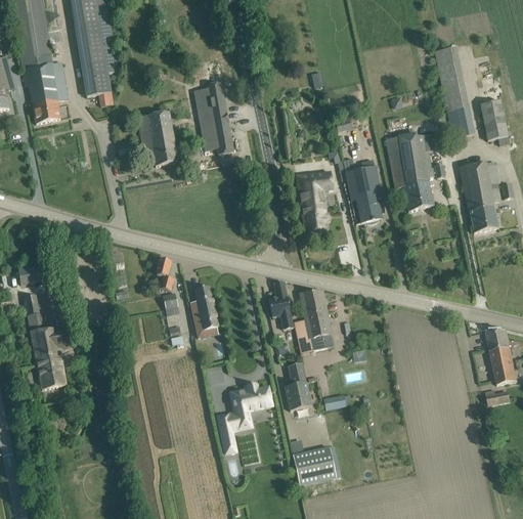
[(9,0),(22,69),(25,84),(28,84),(33,112),(35,121),(59,116),(56,98),(68,96),(61,59),(51,61),(41,0),(9,0)]
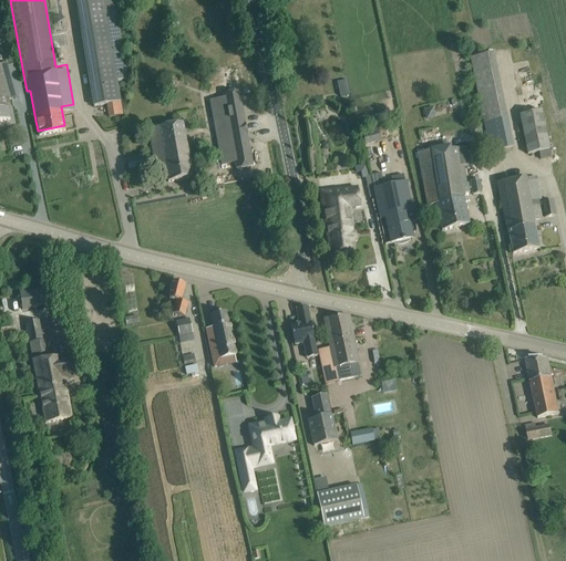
[(119,97),(115,76),(115,75),(129,73),(115,0),(75,0),(93,102),(119,97)]
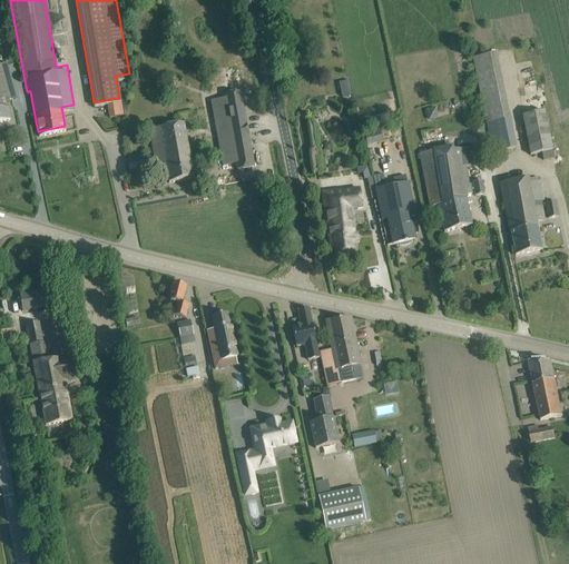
[(472,52),(486,118),(492,147),(516,142),(509,114),(496,47),(472,52)]
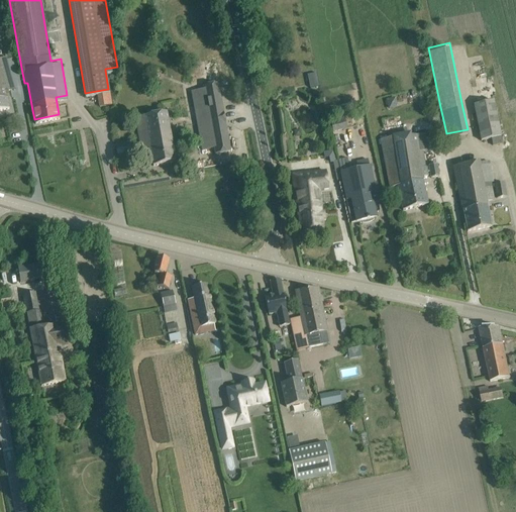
[(0,106),(8,104),(4,87),(14,85),(7,54),(0,55),(0,106)]
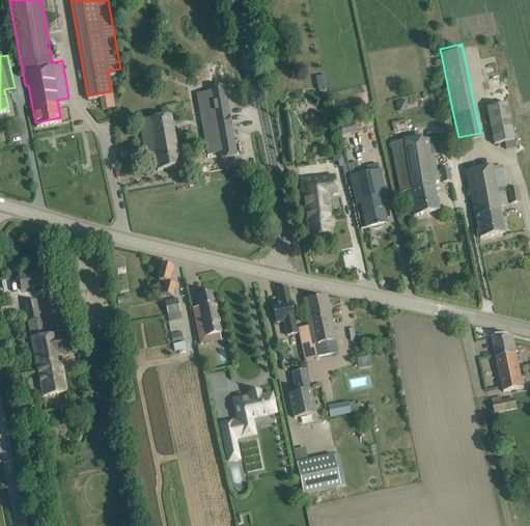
[(325,71),(315,72),(317,85),(327,83),(325,71)]
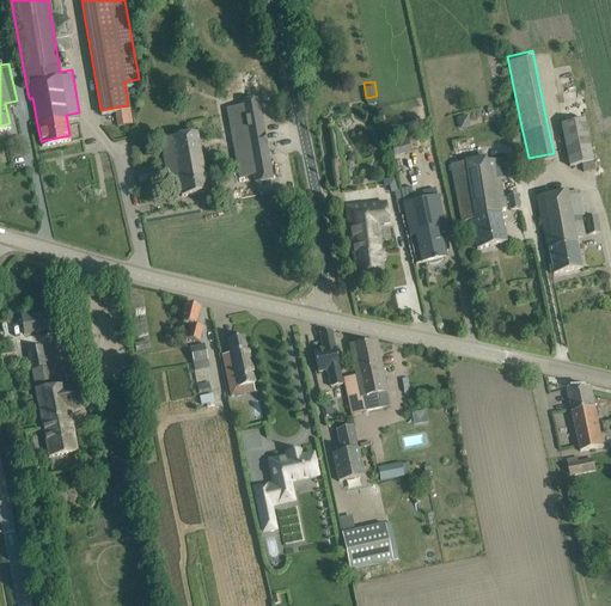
[(167,90),(160,95),(167,105),(175,101),(167,90)]
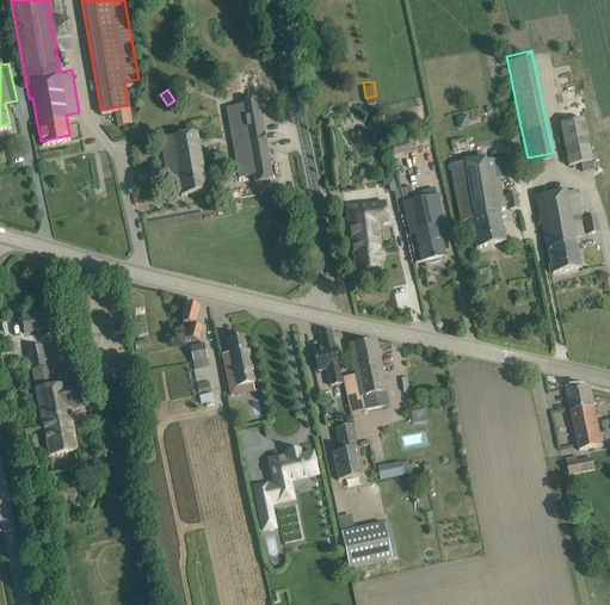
[(226,103),(233,141),(264,136),(258,97),(226,103)]
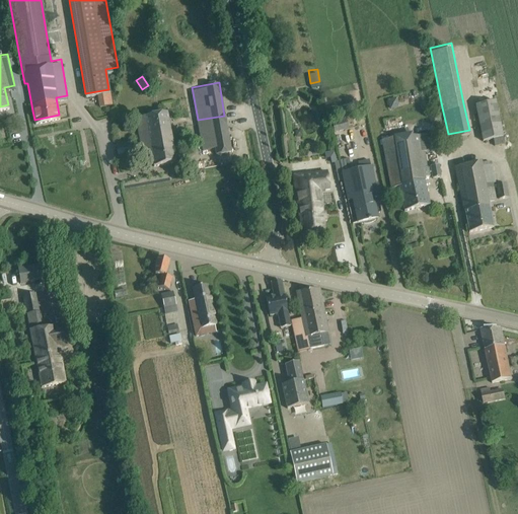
[(495,96),(474,100),(481,132),(482,137),(493,135),(494,141),(504,139),(499,116),(495,96)]
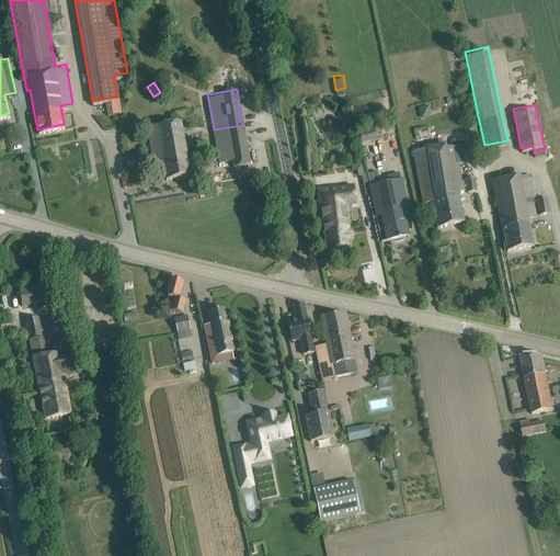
[(146,123),(150,145),(160,144),(159,139),(183,135),(180,116),(169,118),(146,123)]
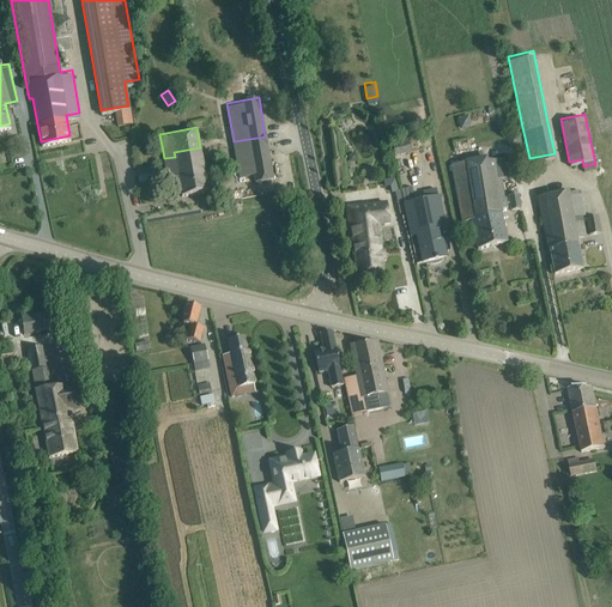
[(265,137),(234,141),(236,161),(238,173),(253,170),(254,177),(272,174),(265,137)]
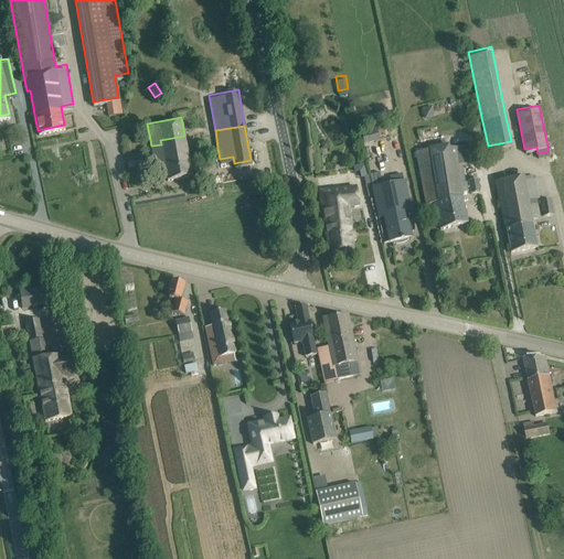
[(372,126),(360,129),(363,138),(374,136),(372,126)]
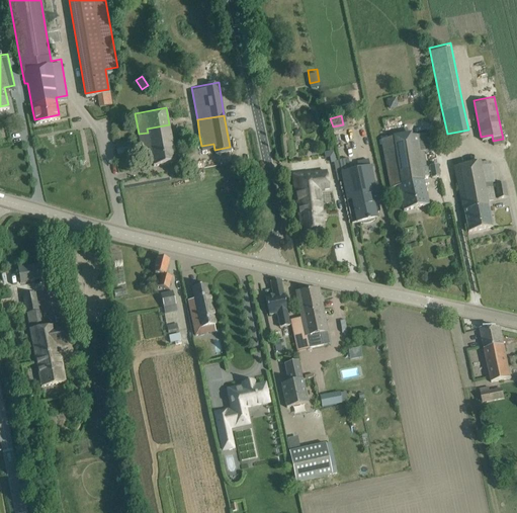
[(148,133),(139,134),(142,151),(150,149),(153,162),(175,158),(169,124),(147,129),(148,133)]
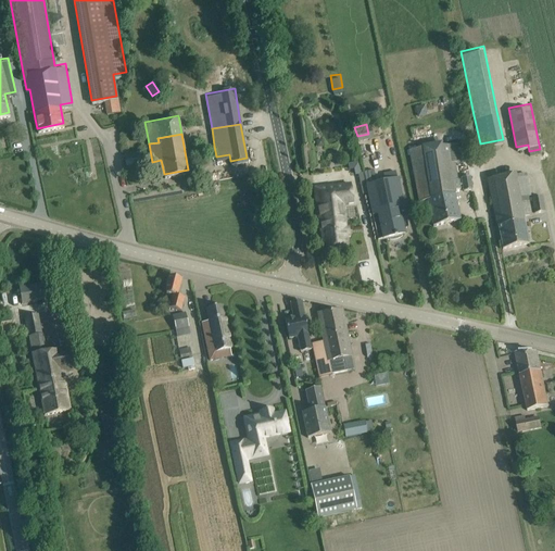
[(454,158),(459,157),(456,139),(438,142),(438,140),(408,146),(418,197),(427,196),(430,211),(432,222),(459,215),(456,204),(453,186),(462,184),(463,187),(471,185),(468,172),(459,174),(457,175),(454,158)]
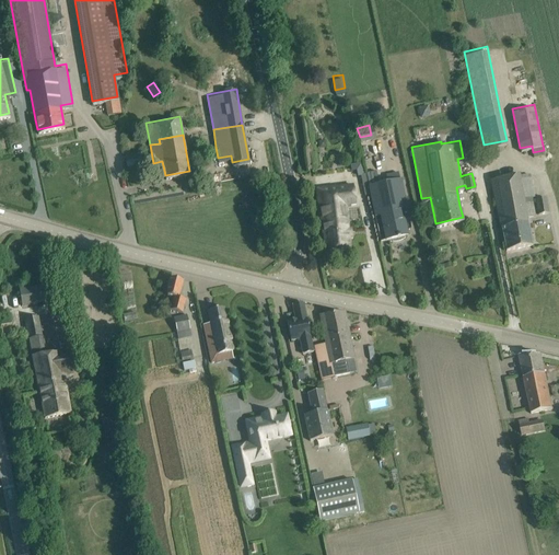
[(375,166),(364,169),(380,238),(407,232),(405,222),(410,221),(400,175),(377,180),(375,166)]
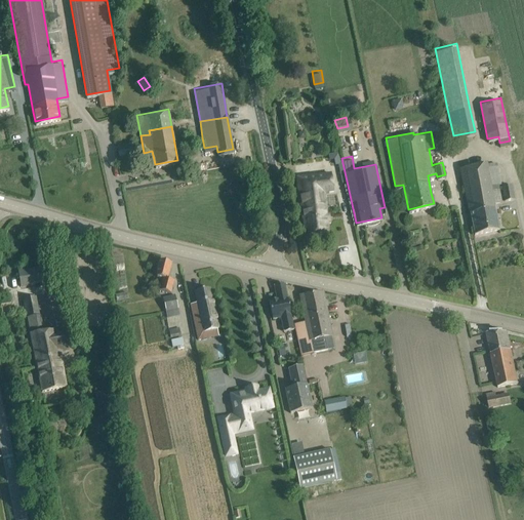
[(500,198),(498,189),(497,181),(499,181),(495,159),(486,160),(486,159),(458,164),(467,206),(469,206),(474,231),(498,226),(494,204),(493,199),(500,198)]
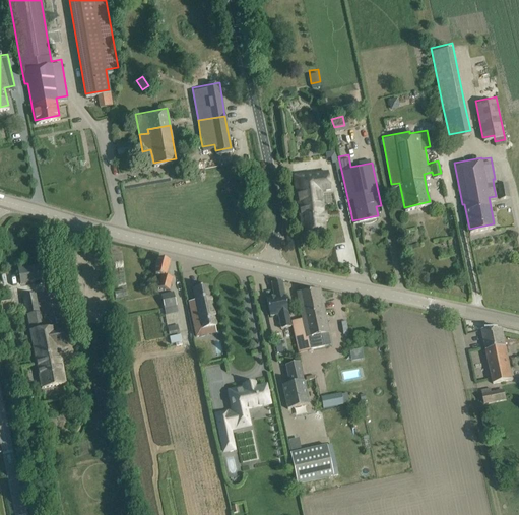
[(303,170),(293,171),(299,212),(300,212),(302,229),(325,227),(323,204),(321,187),(330,186),(329,169),(312,170),(312,169),(303,170)]
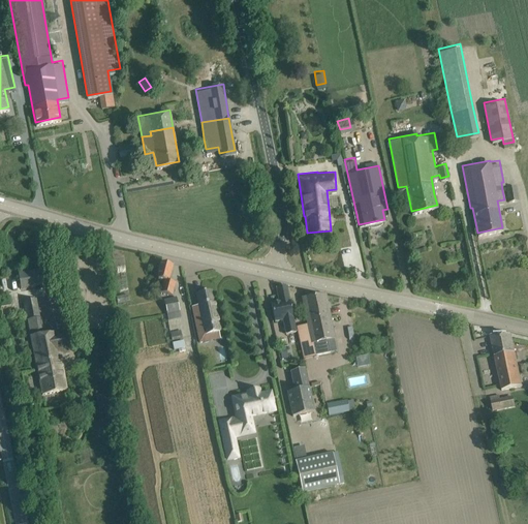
[(504,184),(505,188),(507,198),(518,196),(515,182),(504,184)]
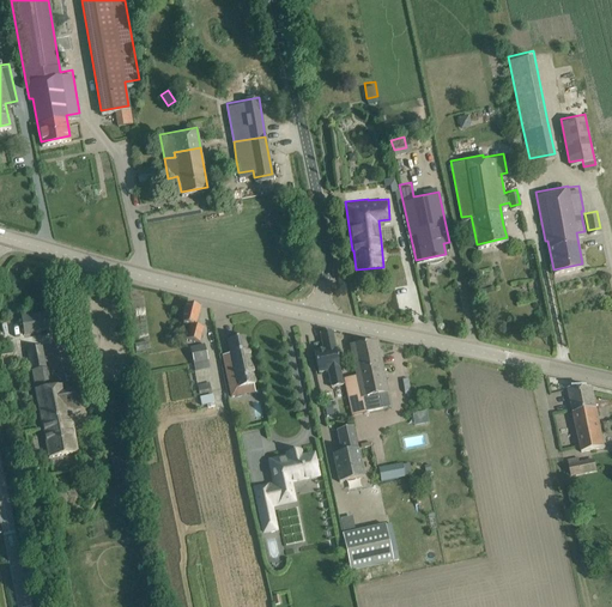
[(185,334),(199,338),(203,323),(194,321),(199,302),(185,298),(181,313),(182,319),(188,320),(185,334)]
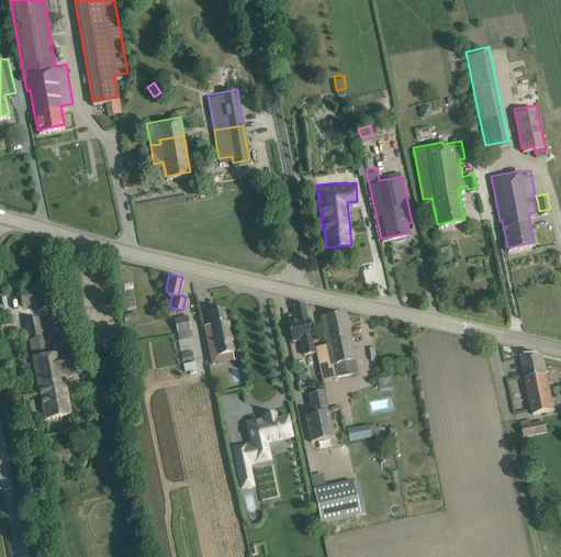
[(45,281),(18,286),(21,303),(48,298),(45,281)]
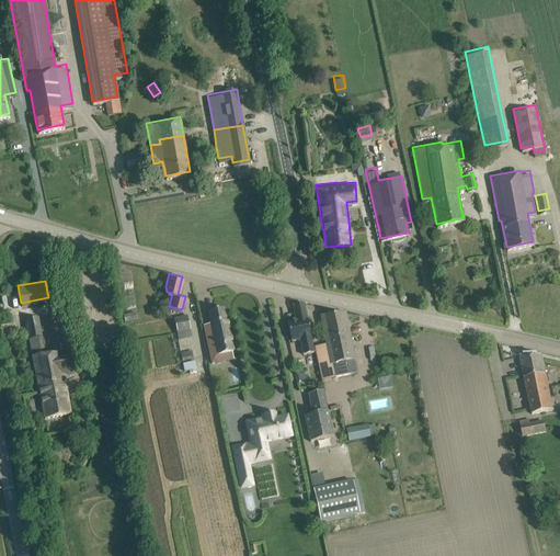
[(295,316),(286,317),(289,330),(298,328),(299,335),(303,350),(313,348),(303,298),(292,301),(295,316)]
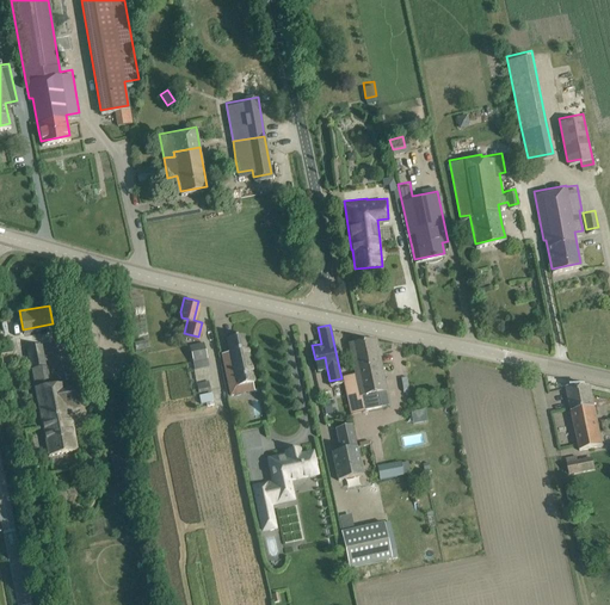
[(221,351),(228,383),(253,378),(244,331),(226,334),(229,350),(221,351)]
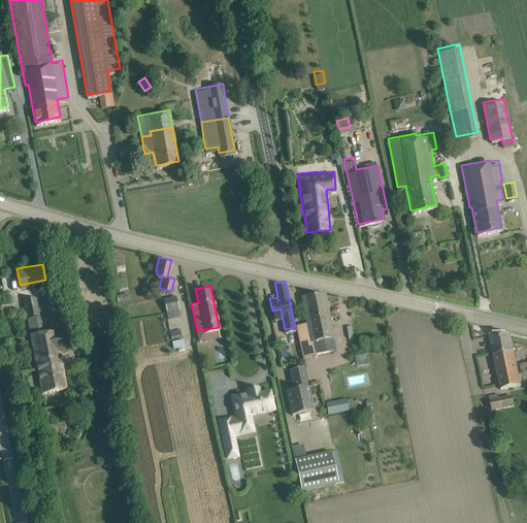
[(307,319),(296,322),(302,353),(314,351),(328,348),(326,335),(332,333),(323,291),(302,293),(307,319)]
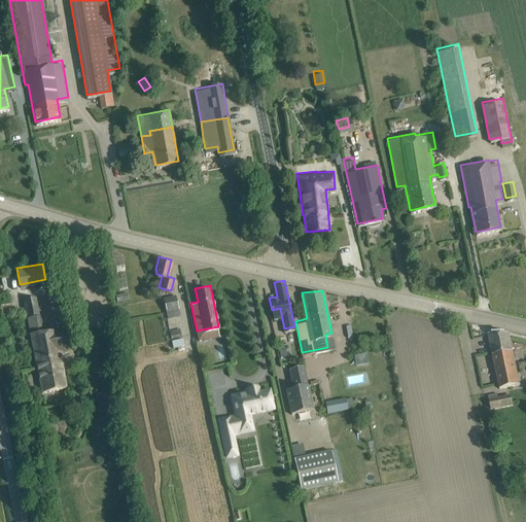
[(163,294),(168,314),(179,312),(174,291),(163,294)]
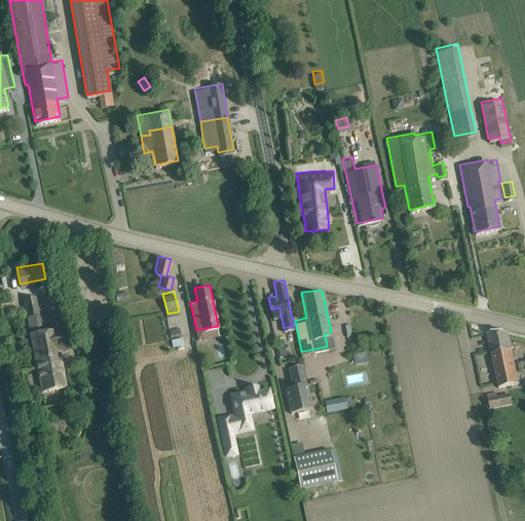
[(22,295),(26,313),(27,313),(41,388),(66,383),(61,358),(66,358),(65,347),(68,346),(65,326),(38,329),(35,311),(39,311),(36,293),(22,295)]
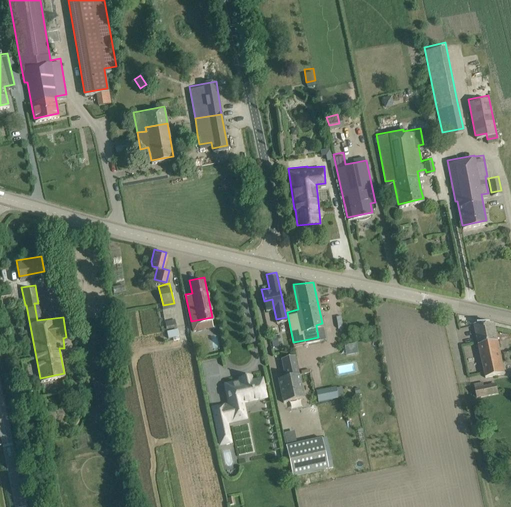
[(164,317),(165,325),(176,323),(174,315),(164,317)]
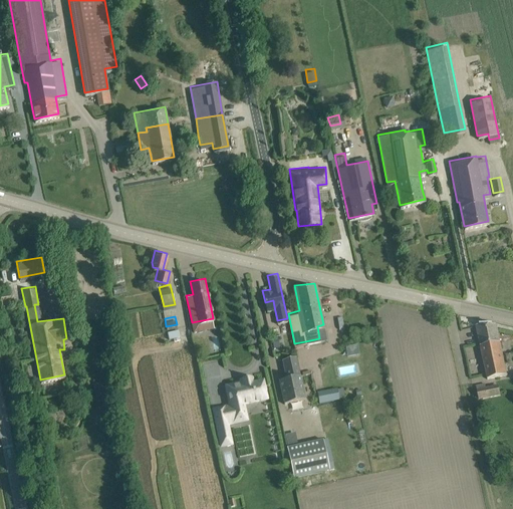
[(506,371),(497,330),(495,320),(475,321),(477,331),(487,375),(506,371)]
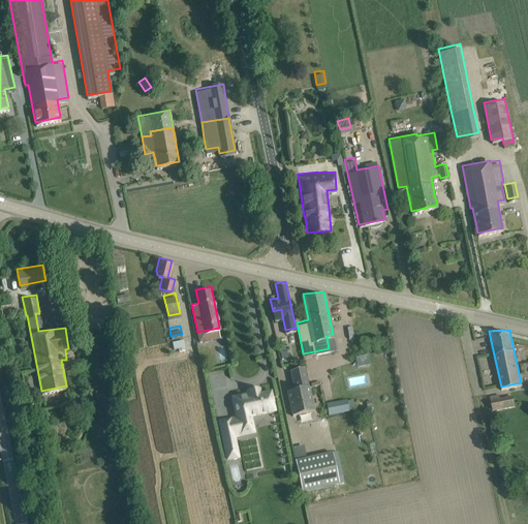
[(285,342),(279,344),(281,353),(287,352),(285,342)]
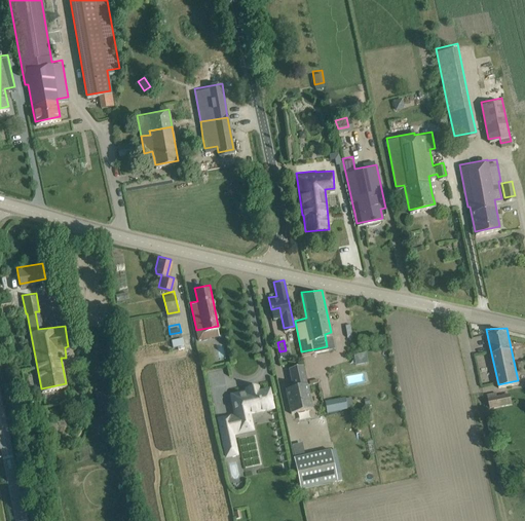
[(290,410),(310,405),(311,410),(324,407),(317,378),(306,381),(302,362),(288,365),(292,384),(285,385),(290,410)]
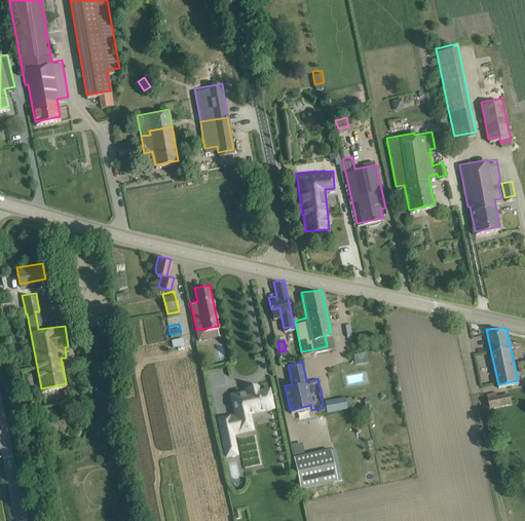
[(235,411),(218,415),(224,446),(234,444),(231,430),(235,429),(252,425),(250,418),(248,409),(272,404),(268,386),(258,388),(257,382),(245,384),(246,387),(230,391),(235,411)]
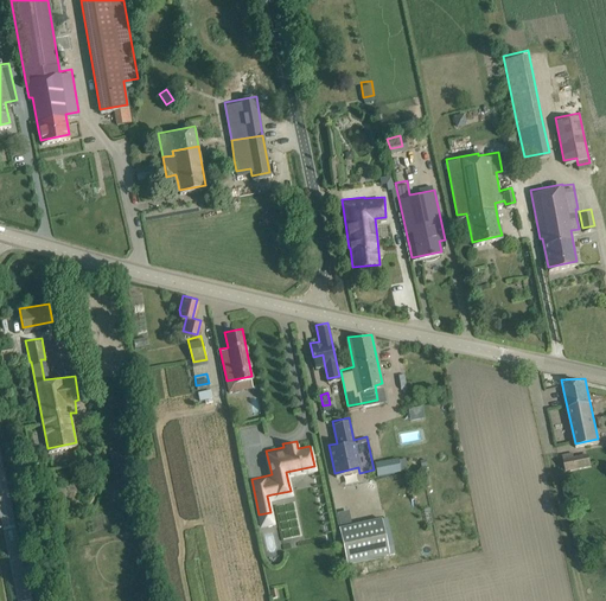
[(565,467),(589,461),(586,451),(573,453),(572,448),(561,451),(565,467)]
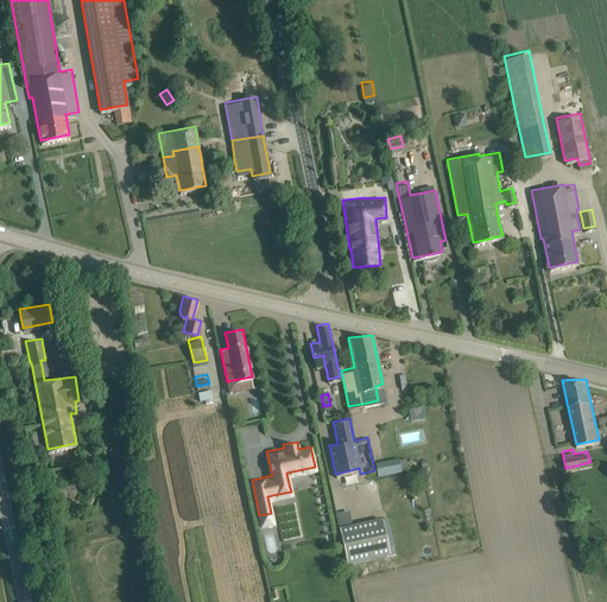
[(385,457),(374,458),(377,473),(400,468),(398,455),(385,457)]
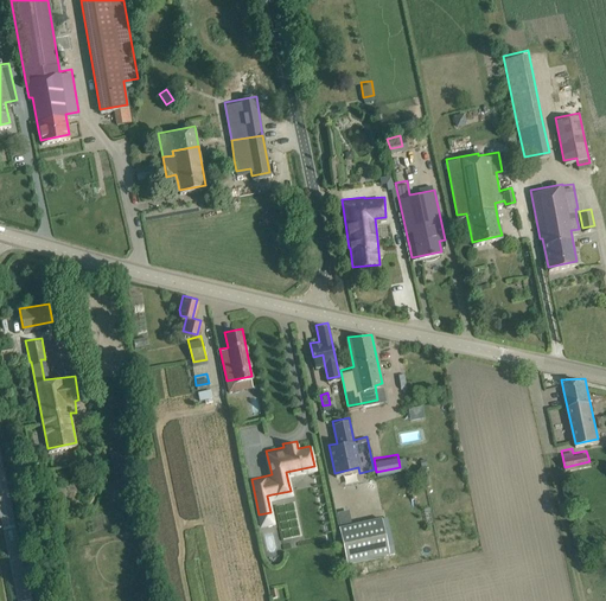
[(338,523),(346,560),(389,550),(381,515),(338,523)]
